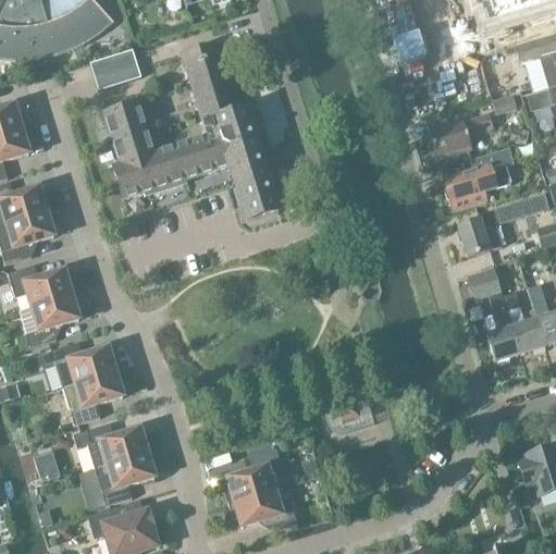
[(0,0),(0,59),(9,61),(19,61),(27,61),(38,60),(46,58),(53,56),(60,53),(69,51),(75,48),(83,45),(86,42),(93,38),(99,34),(107,28),(113,22),(93,0),(46,0),(41,2),(40,0),(0,0)]
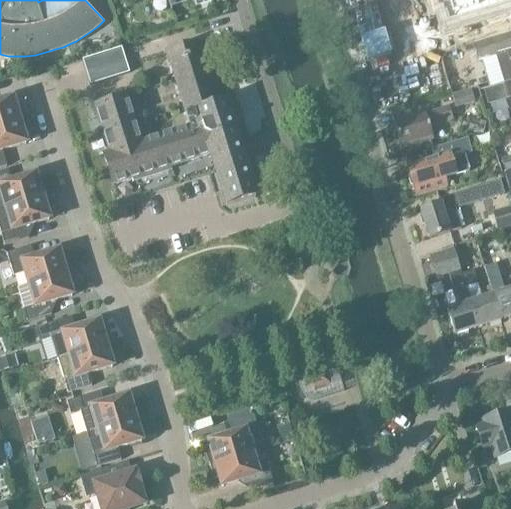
[(356,0),(379,98),(411,91),(391,0),(356,0)]
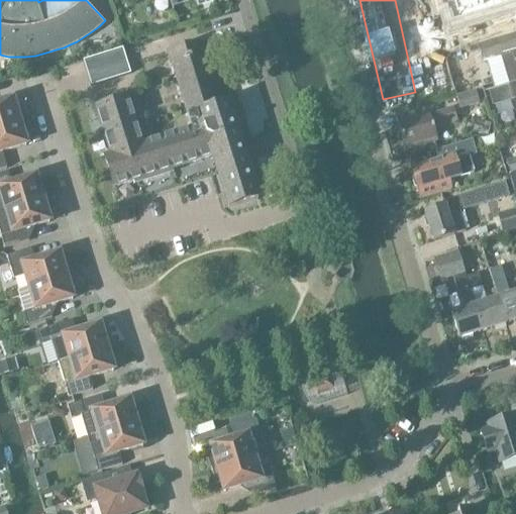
[(436,0),(439,9),(446,7),(451,24),(515,4),(515,0),(436,0)]
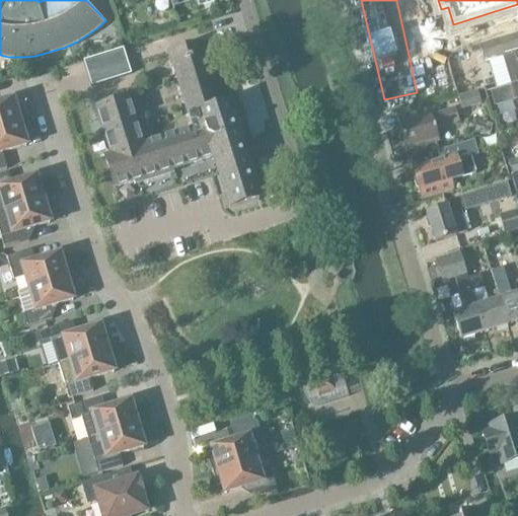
[(517,31),(482,44),(487,61),(504,55),(512,83),(517,81),(517,31)]
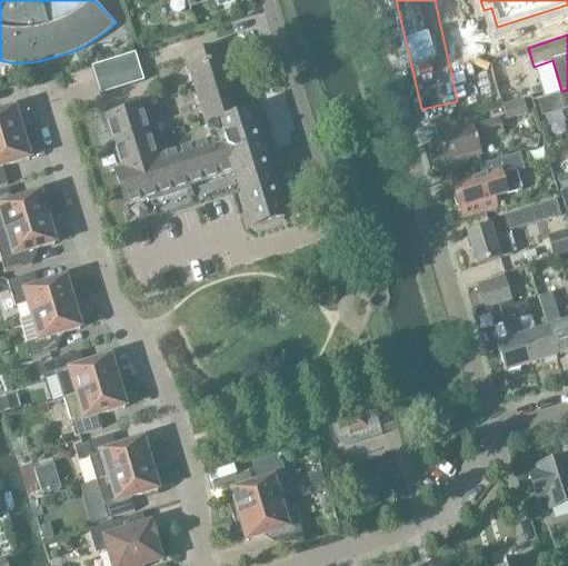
[(122,169),(116,171),(126,202),(150,195),(150,198),(189,186),(189,184),(235,170),(249,217),(243,218),(247,228),(252,226),(253,227),(285,218),(252,111),(241,115),(219,45),(187,55),(208,126),(206,126),(211,142),(156,159),(139,106),(106,116),(122,169)]
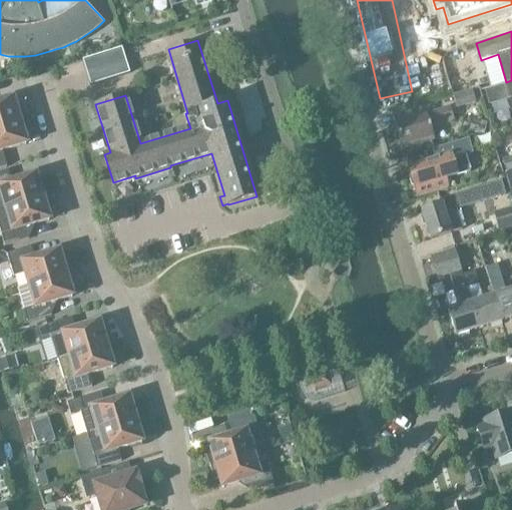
[(122,50),(84,62),(92,87),(130,76),(122,50)]
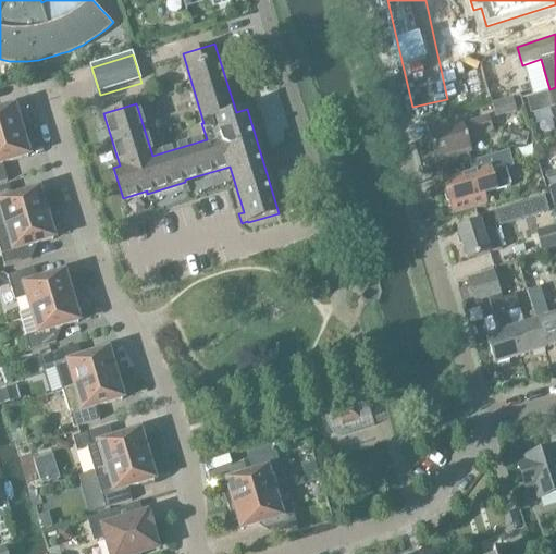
[(493,102),(496,114),(516,109),(513,96),(493,102)]
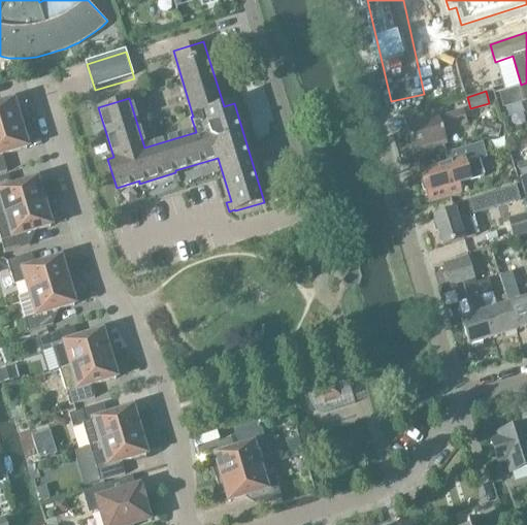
[(0,128),(25,121),(21,107),(17,108),(13,99),(0,102),(0,128)]
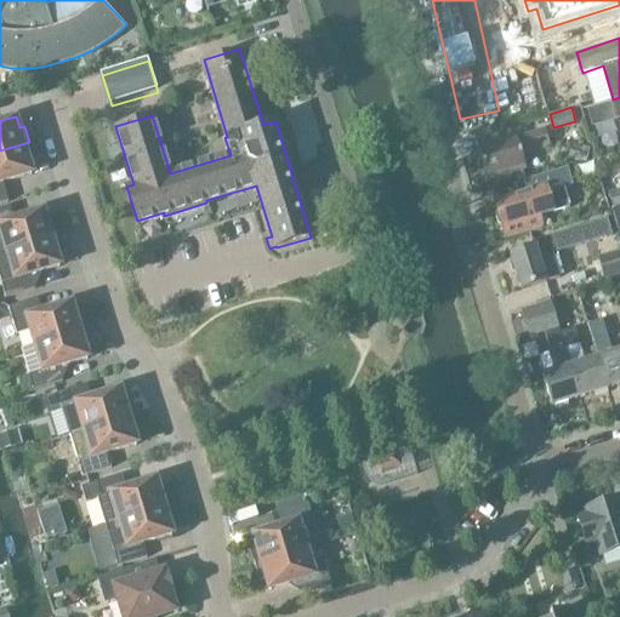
[(479,148),(488,178),(525,167),(522,153),(550,146),(545,129),(479,148)]
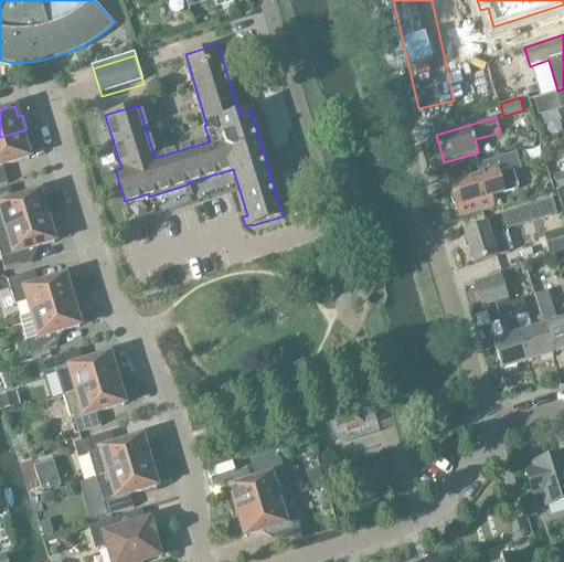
[(31,144),(27,129),(0,137),(0,183),(8,181),(2,163),(30,156),(27,145),(31,144)]
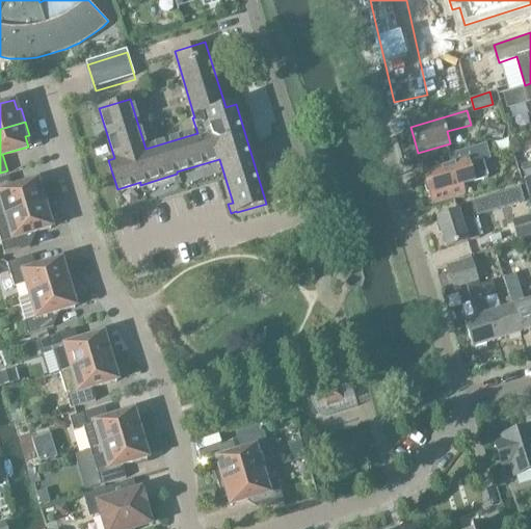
[(424,173),(432,203),(465,193),(461,185),(487,178),(482,160),(489,158),(486,143),(449,154),(452,164),(424,173)]
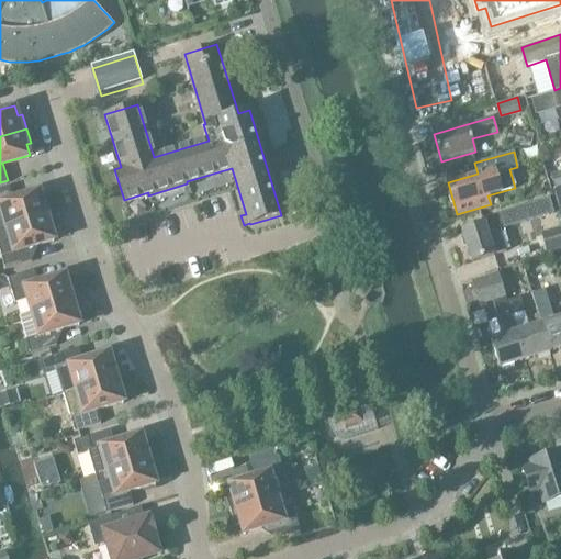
[(560,169),(551,174),(556,186),(560,183),(560,169)]
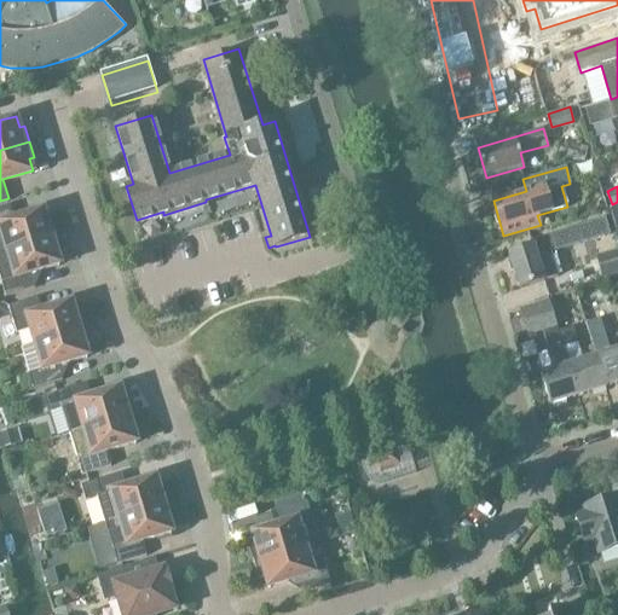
[(0,204),(0,250),(57,233),(52,218),(47,219),(44,208),(15,216),(10,203),(0,204)]
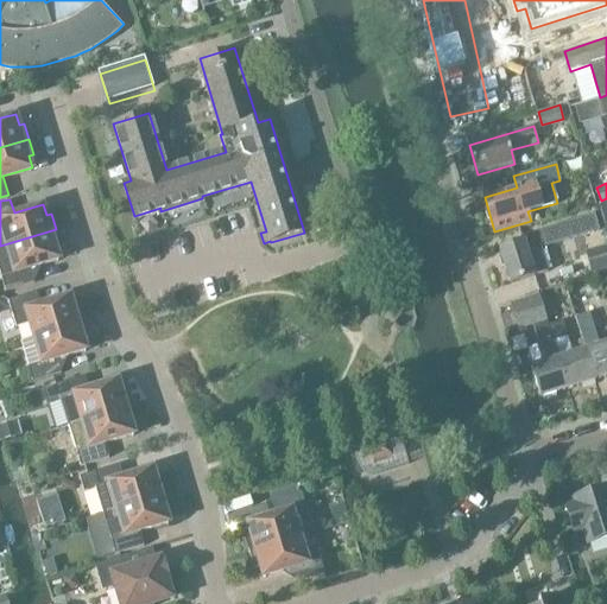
[(542,246),(600,228),(595,213),(522,234),(523,237),(522,237),(524,242),(500,249),(510,283),(535,275),(533,272),(548,268),(542,246)]
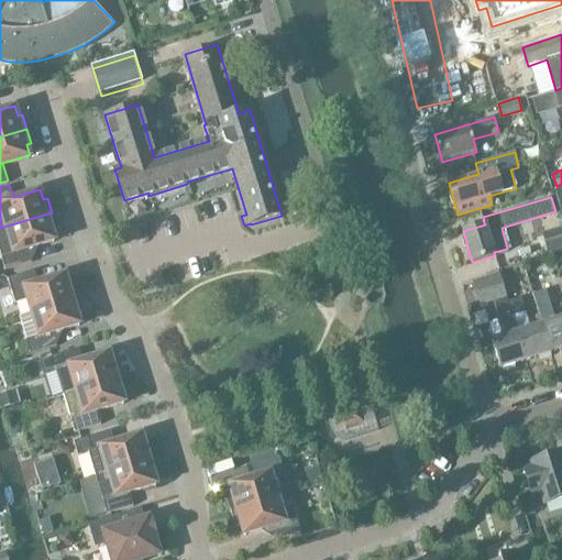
[(52,212),(0,228),(0,250),(6,267),(32,260),(28,246),(55,239),(52,228),(56,227),(52,212)]
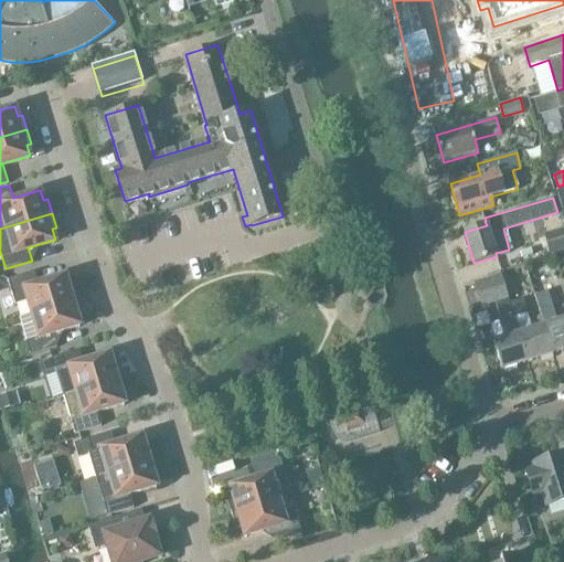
[(563,225),(545,232),(552,252),(563,248),(563,225)]
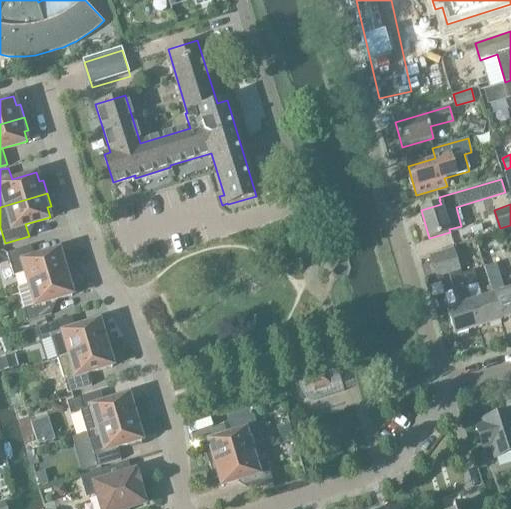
[(60,247),(34,255),(31,244),(8,251),(14,272),(22,270),(26,284),(71,270),(67,256),(64,257),(60,247)]
